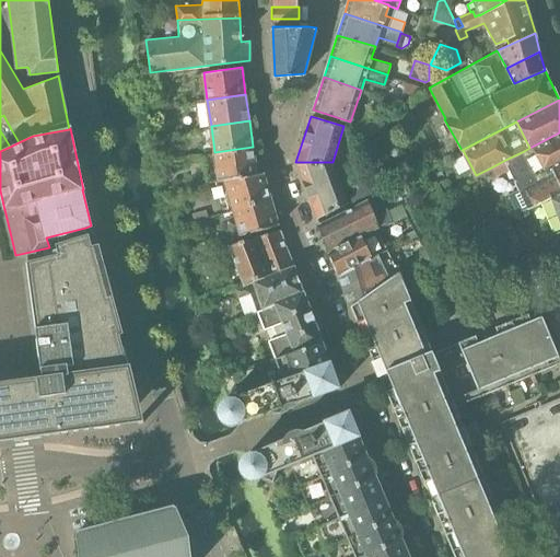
[(559,132),(529,148),(524,151),(537,177),(559,165),(559,132)]
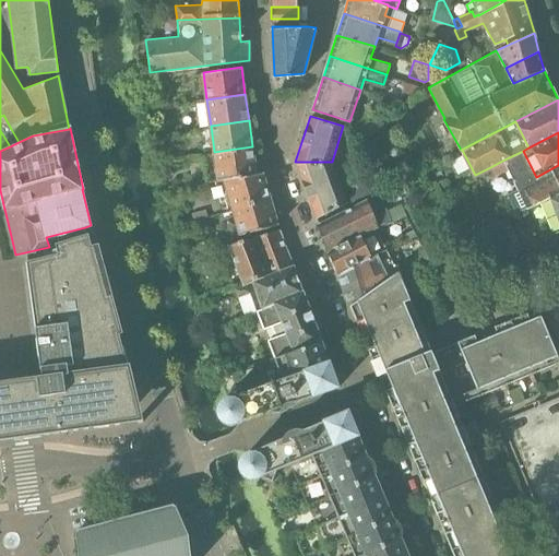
[(257,174),(252,146),(214,152),(218,180),(224,179),(224,178),(230,177),(232,180),(238,178),(238,177),(257,174)]
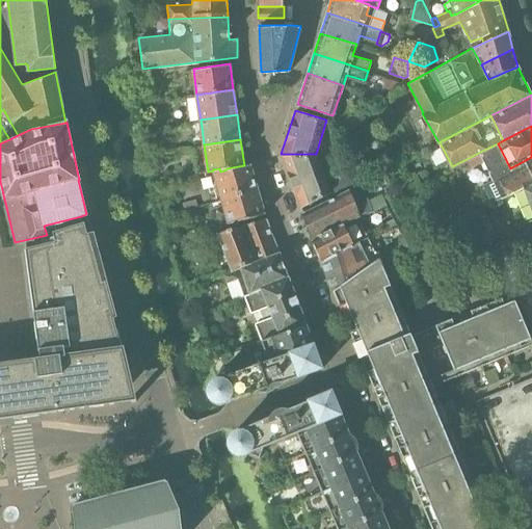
[(480,152),(498,190),(502,197),(524,187),(523,185),(531,181),(531,157),(510,168),(498,143),(480,152)]
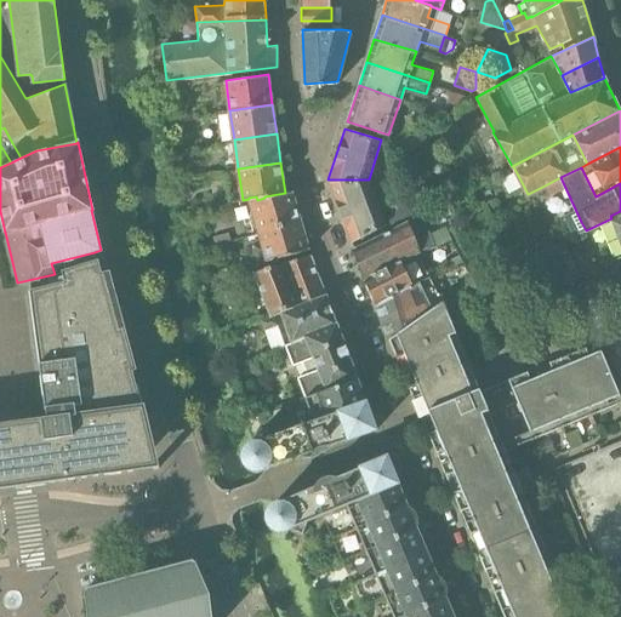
[(545,186),(548,194),(564,187),(560,177),(545,186)]
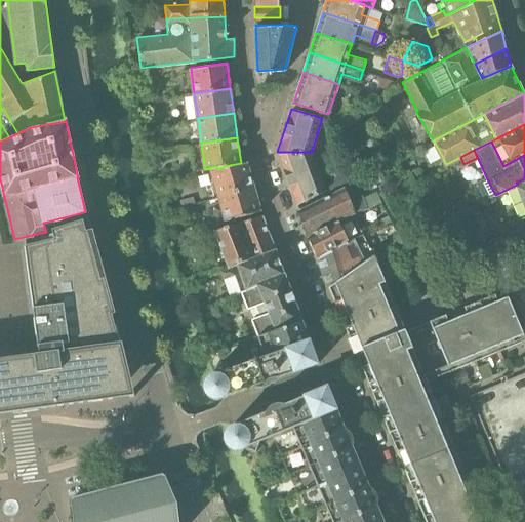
[(325,189),(312,152),(277,152),(296,203),(325,189)]
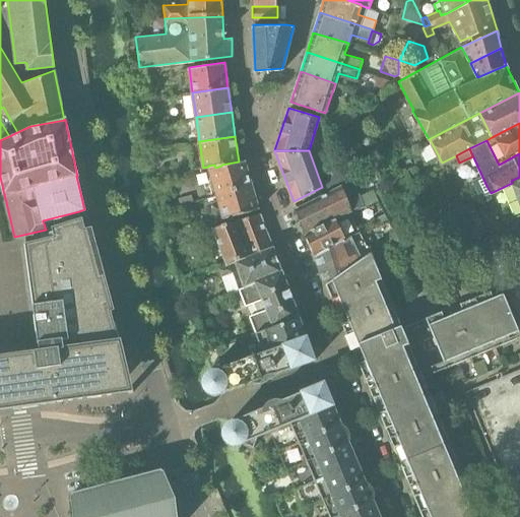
[(216,194),(251,184),(244,159),(239,162),(221,165),(221,166),(215,168),(214,165),(208,166),(208,167),(216,194)]
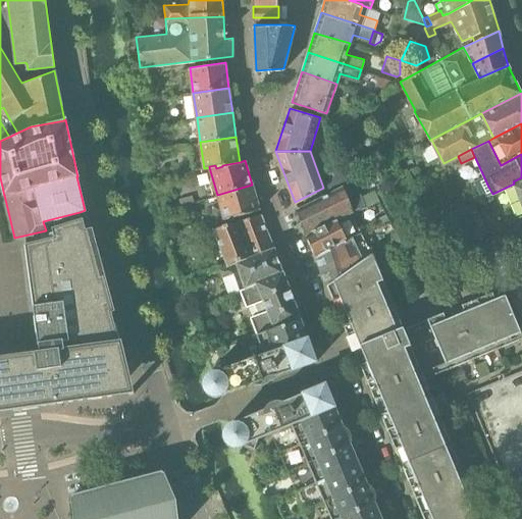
[(521,177),(513,182),(514,184),(521,203),(521,177)]
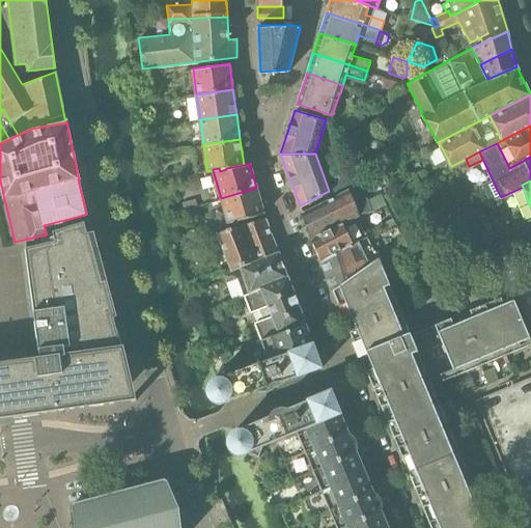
[(302,212),(310,239),(342,222),(348,220),(358,216),(370,211),(360,182),(302,212)]
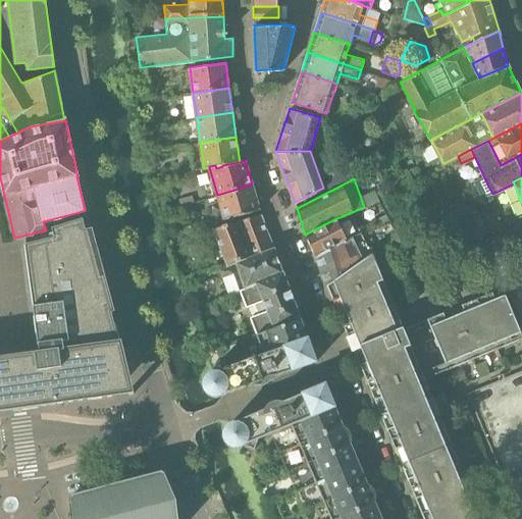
[(252,185),(217,195),(224,219),(259,209),(252,185)]
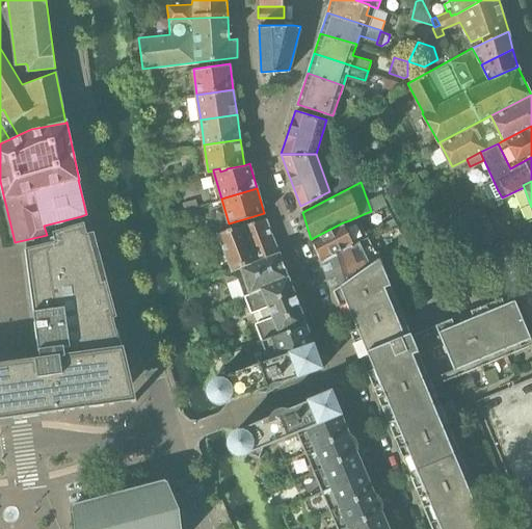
[(184,209),(197,205),(195,197),(183,202),(184,209)]
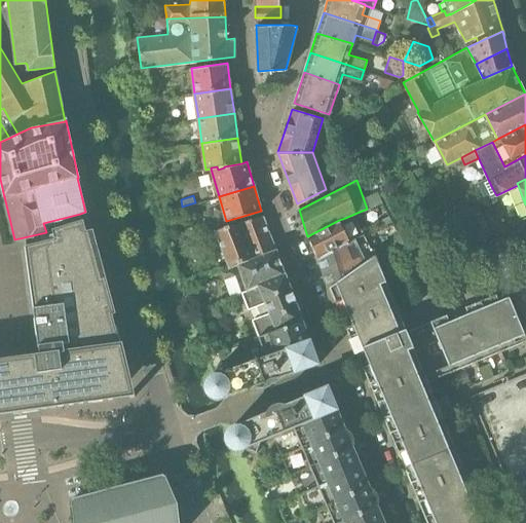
[(307,236),(316,258),(349,241),(364,234),(354,214),(345,218),(339,220),(307,236)]
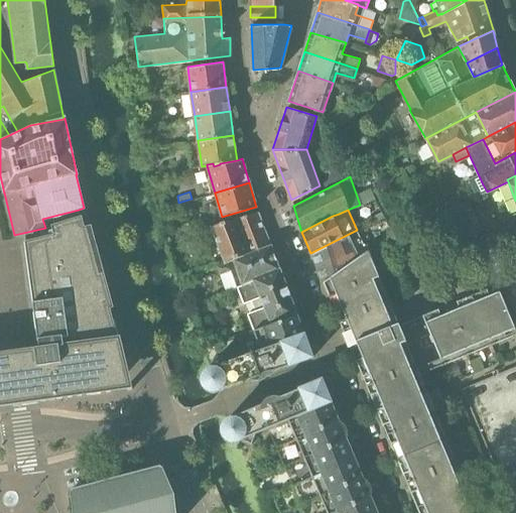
[(211,226),(226,262),(228,261),(234,259),(234,260),(271,245),(258,211),(236,218),(211,226)]
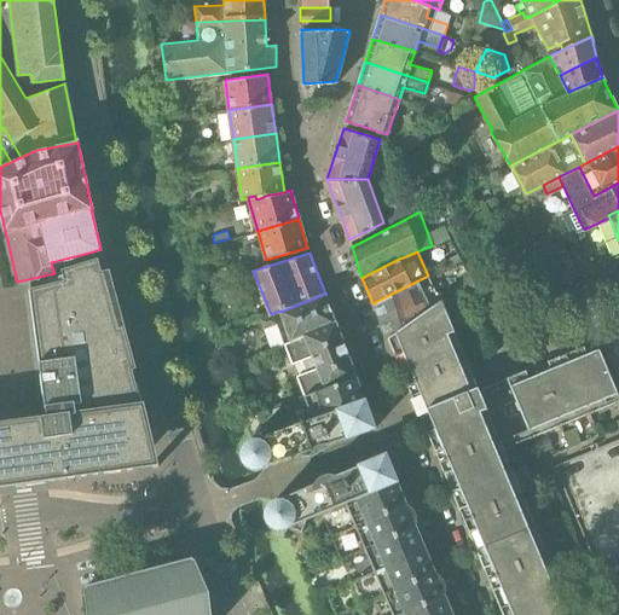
[(0,486),(158,465),(143,402),(140,402),(105,271),(102,272),(98,259),(97,259),(62,268),(64,280),(30,289),(29,289),(45,407),(46,407),(47,416),(12,421),(0,422),(0,486)]
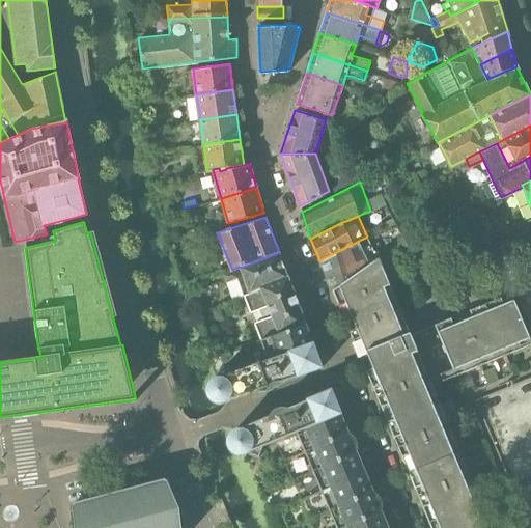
[(367,237),(353,244),(319,260),(331,288),(370,260),(378,256),(367,237)]
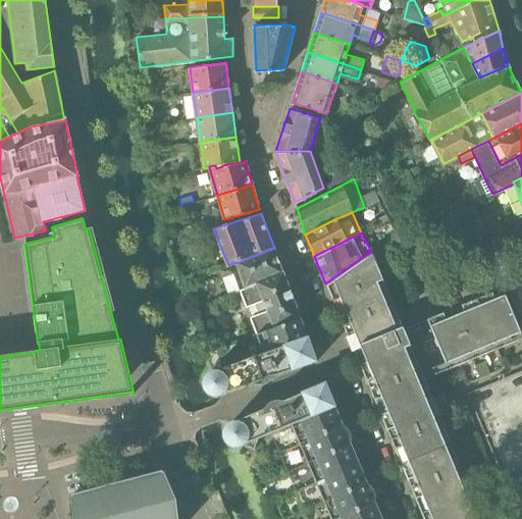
[(237,263),(245,287),(283,272),(274,248),(237,263)]
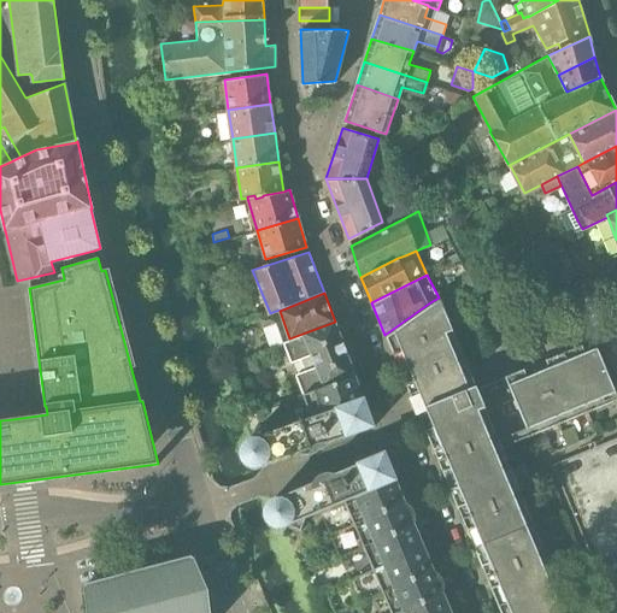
[(413,404),(500,612),(570,612),(569,608),(503,447),(616,399),(616,395),(593,340),(477,388),(474,378),(468,366),(440,296),(439,298),(430,302),(385,335),(407,390),(413,404)]
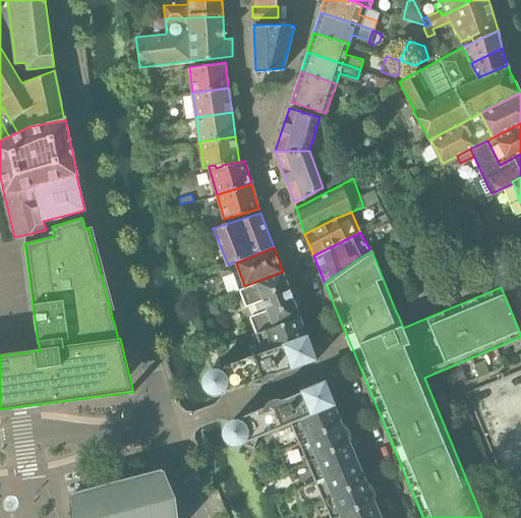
[(233,272),(230,264),(228,265),(219,268),(222,276),(233,272)]
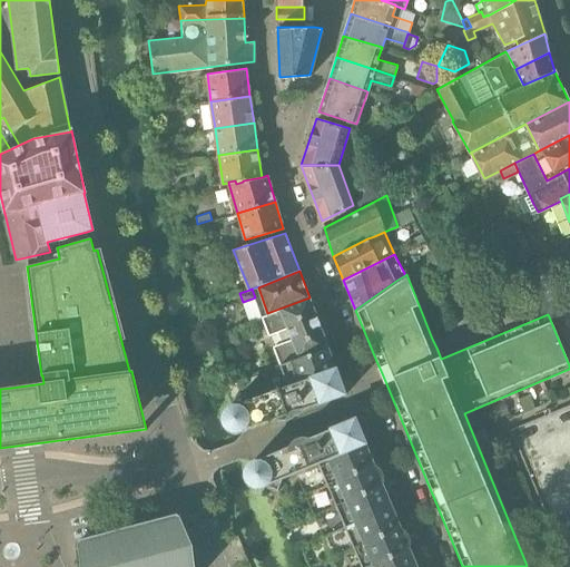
[(316,315),(310,297),(267,313),(268,314),(263,316),(269,334),(278,331),(283,342),(274,345),(281,363),(300,357),(300,358),(327,346),(321,328),(316,315)]
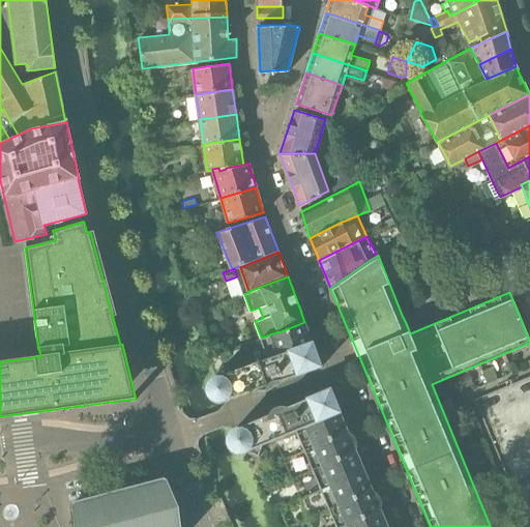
[(260,339),(267,358),(312,343),(304,322),(278,332),(278,331),(261,338),(261,339),(260,339)]
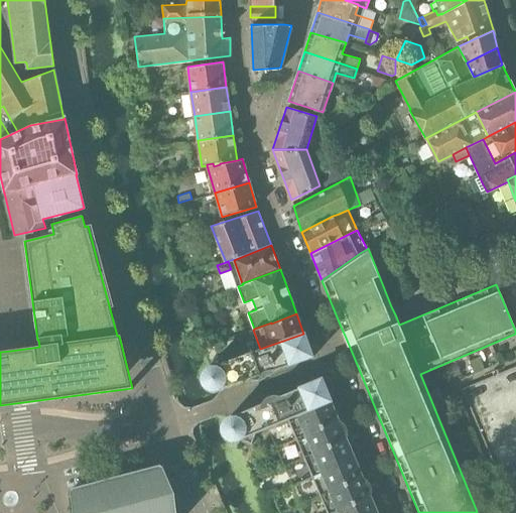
[(217,390),(251,379),(252,377),(253,376),(254,374),(256,373),(262,371),(264,371),(266,371),(268,371),(270,372),(312,357),(303,334),(260,349),(227,361),(217,356),(213,366),(207,368),(206,369),(204,371),(203,372),(202,374),(201,376),(201,378),(201,380),(201,382),(202,384),(203,386),(204,387),(206,389),(207,390),(209,391),(211,391),(213,391),(215,391),(217,390)]
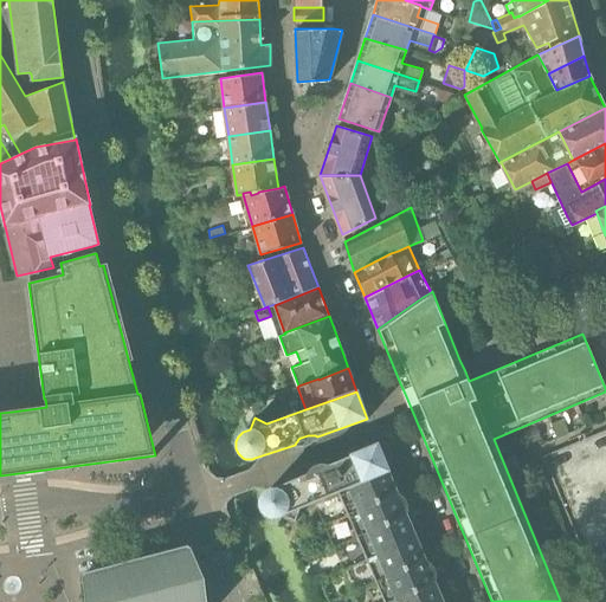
[(558,437),(567,432),(568,432),(562,418),(552,422),(558,437)]
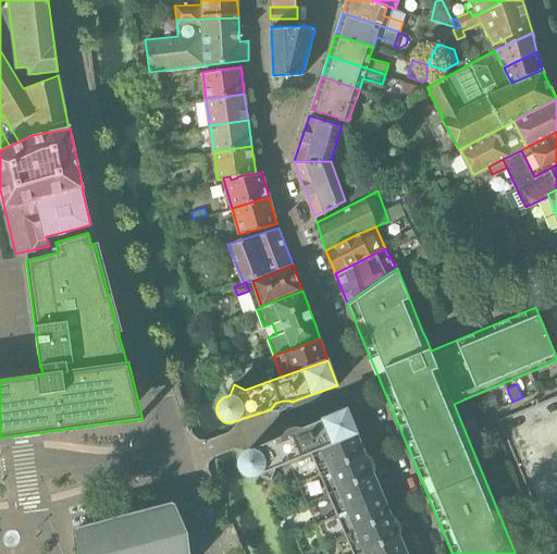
[(486,407),(497,403),(492,391),(481,396),(486,407)]
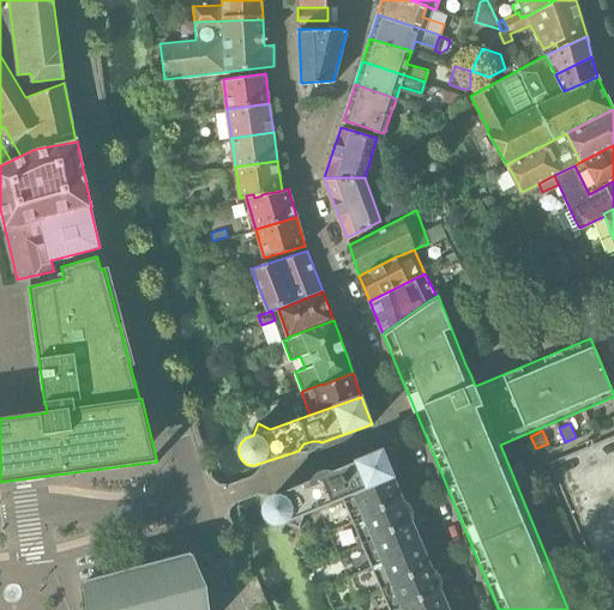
[(305,514),(343,499),(393,477),(383,451),(333,471),(332,473),(331,475),(329,477),(327,478),(320,482),(317,482),(313,482),(311,481),(270,497),(268,499),(266,501),(265,502),(264,505),(263,507),(263,509),(263,512),(263,514),(264,517),(265,518),(266,520),(268,521),(270,524),(272,524),(275,525),(277,525),(280,525),(282,524),(287,523),(300,527),(305,514)]
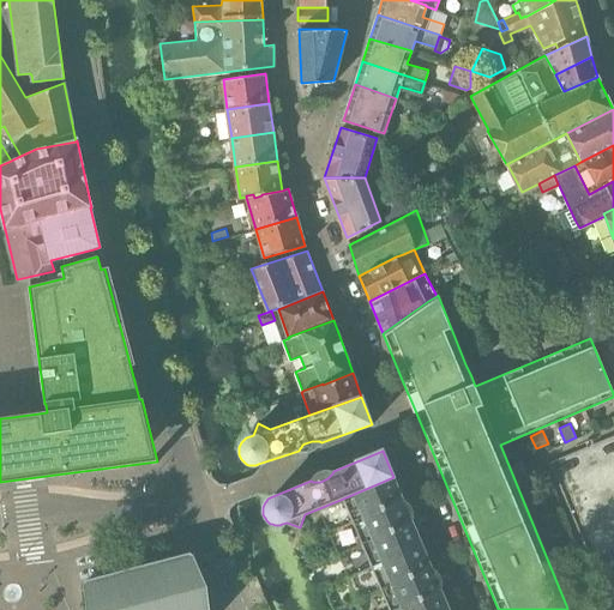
[(542,466),(534,470),(539,481),(547,477),(542,466)]
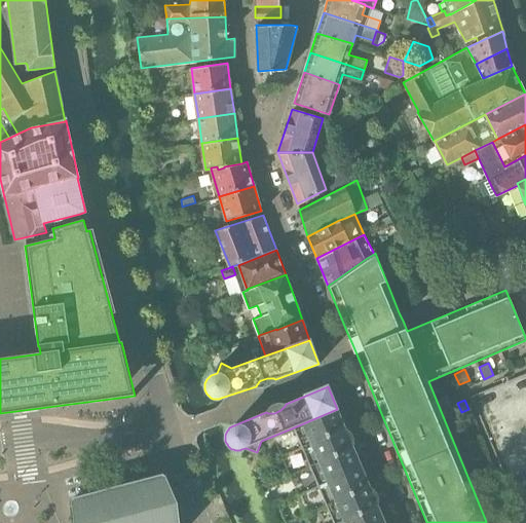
[(362,467),(353,447),(351,446),(349,445),(347,443),(346,441),(345,439),(344,437),(344,435),(344,433),(344,430),(345,427),(337,409),(294,427),(317,485),(362,467)]
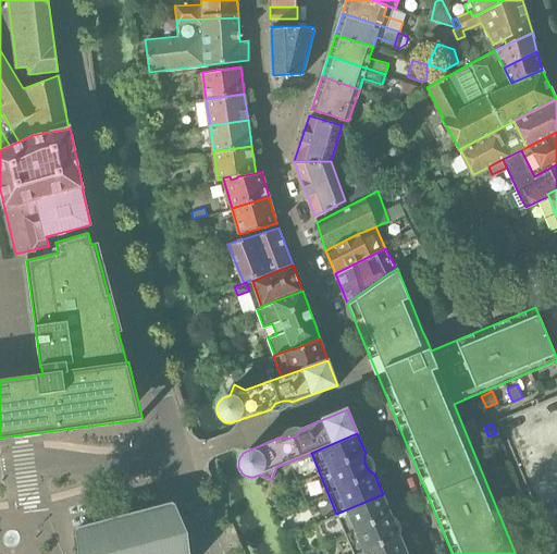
[(336,514),(353,553),(407,553),(400,536),(398,534),(396,532),(394,531),(393,529),(392,527),(391,525),(391,522),(391,519),(391,517),(392,515),(383,494),(336,514)]
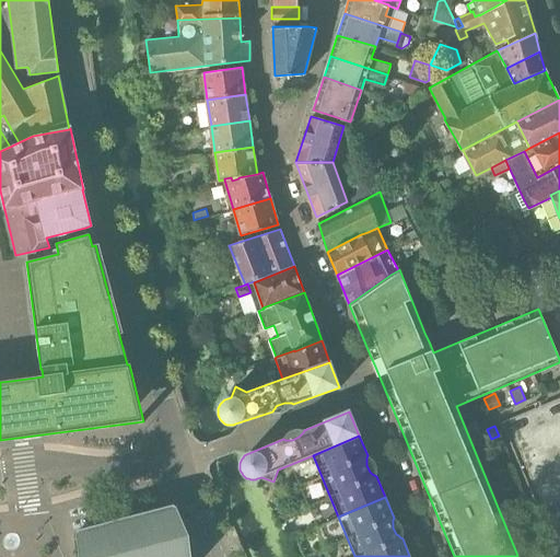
[(173,507),(130,518),(114,522),(111,510),(106,511),(94,505),(89,515),(100,522),(101,525),(79,531),(79,530),(77,530),(77,532),(74,532),(76,534),(77,534),(79,556),(189,556),(188,536),(176,508),(176,507),(176,506),(174,506),(174,505),(173,505),(173,507)]
